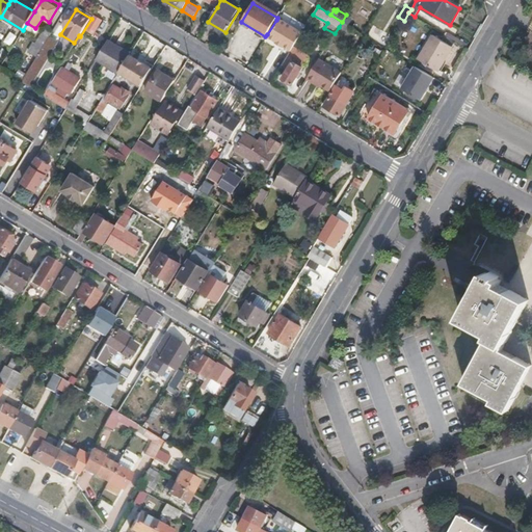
[(95,16),(85,30),(94,35),(102,21),(95,16)]
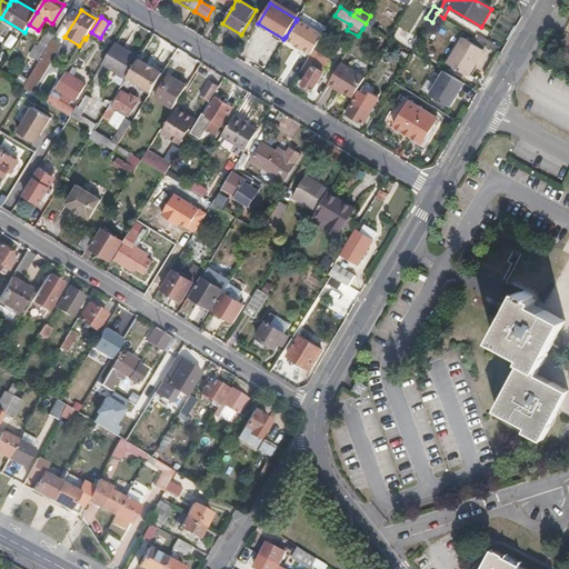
[(296,21),(286,37),(287,40),(299,20),(296,21)]
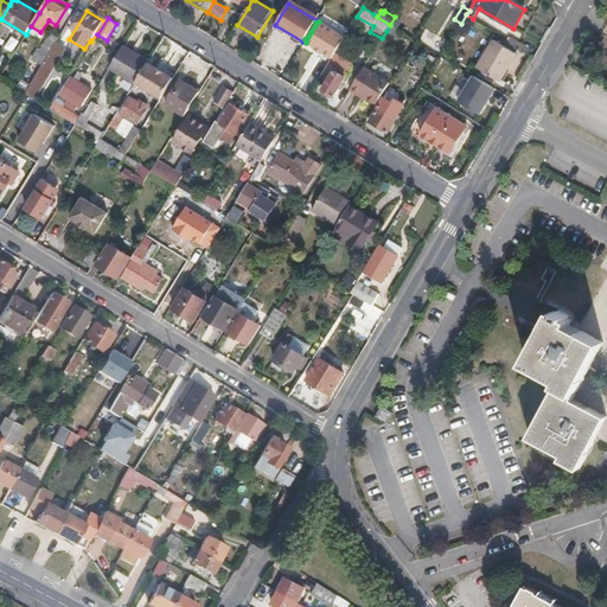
[(323,52),(332,58),(334,53),(344,37),(319,21),(306,43),(314,48),(313,49),(321,55),(323,52)]
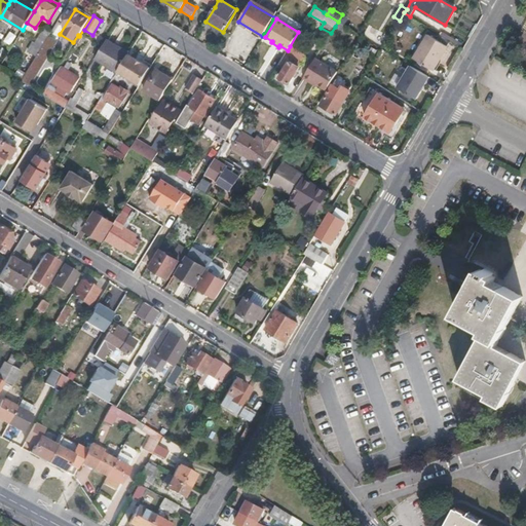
[(342,31),(346,26),(338,22),(335,27),(342,31)]
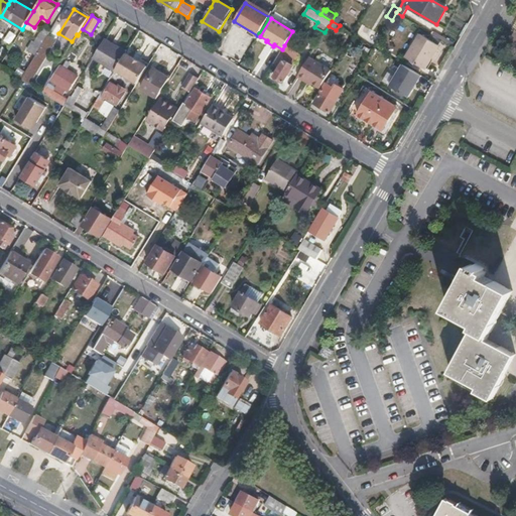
[(47,36),(51,30),(44,26),(32,46),(38,50),(47,36)]
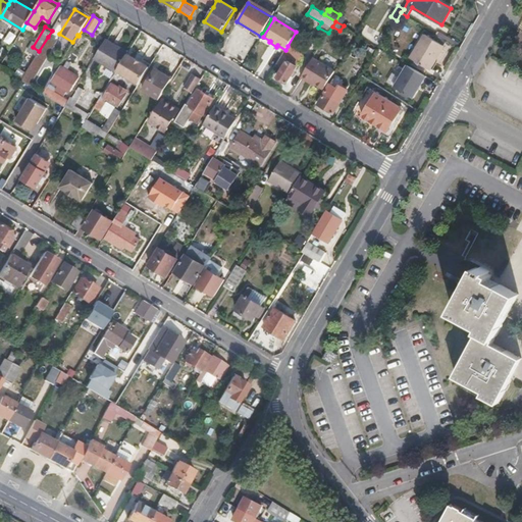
[(424,35),(410,57),(430,69),(445,46),(424,35)]
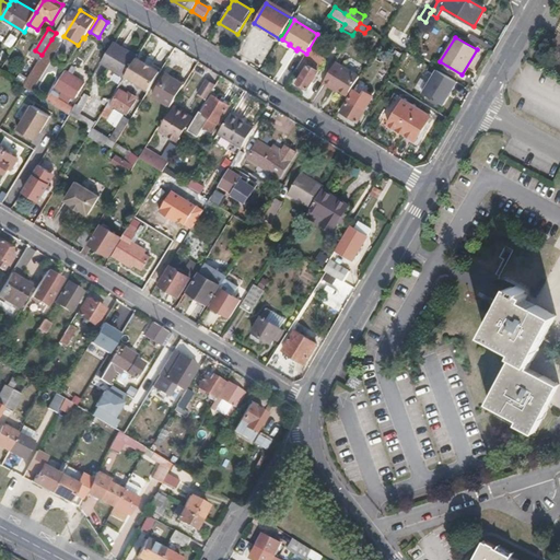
[(51,39),(42,55),(51,60),(60,46),(51,39)]
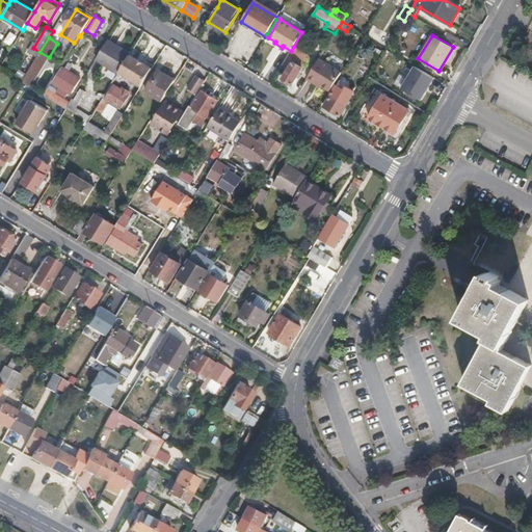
[(129,55),(130,53),(108,41),(96,60),(118,74),(118,73),(129,55)]
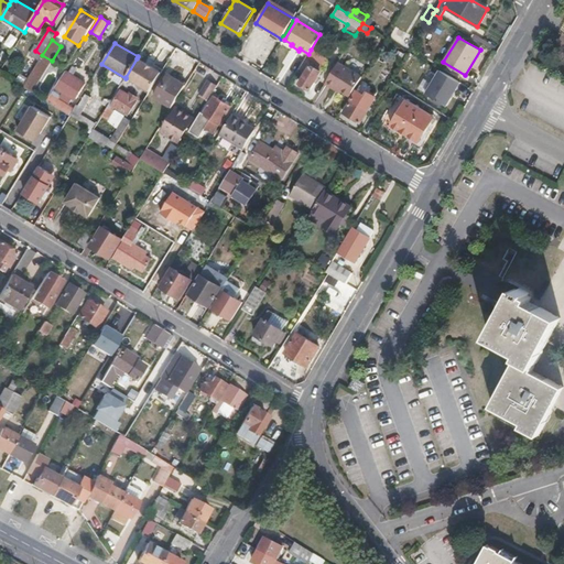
[(311,89),(328,60),(311,50),(308,54),(300,68),(306,73),(300,83),(311,89)]
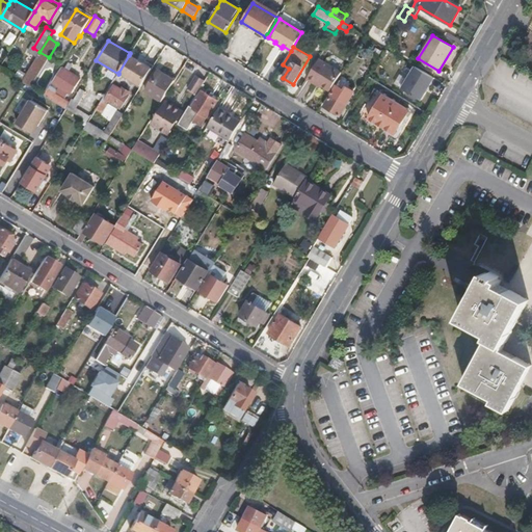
[(387,49),(378,63),(384,68),(386,69),(395,53),(387,49)]
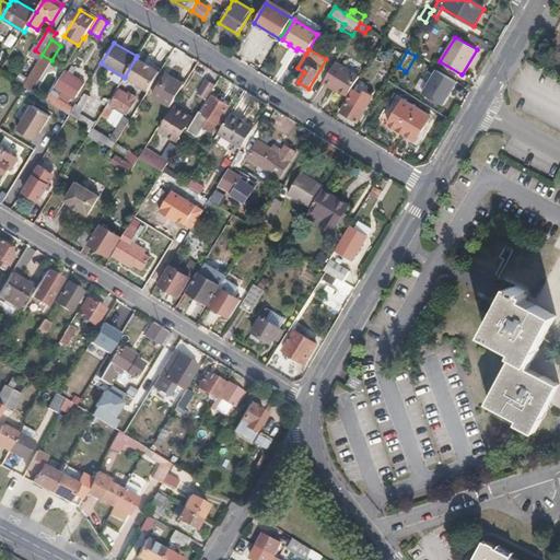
[(51,60),(42,55),(27,78),(23,86),(32,92),(51,60)]
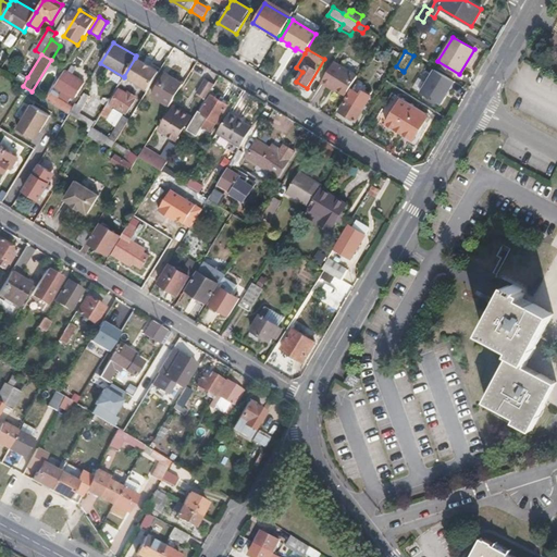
[(159,73),(135,58),(124,76),(148,90),(159,73)]
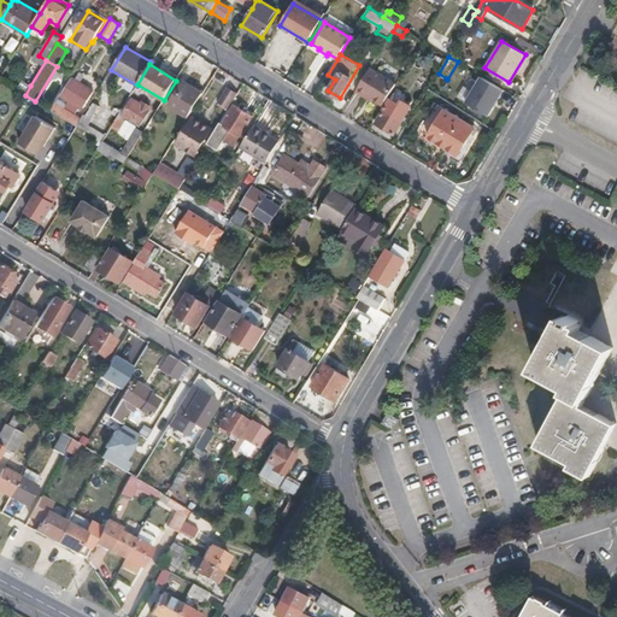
[(371,99),(383,106),(397,84),(370,69),(356,92),(364,98),(365,95),(371,99)]
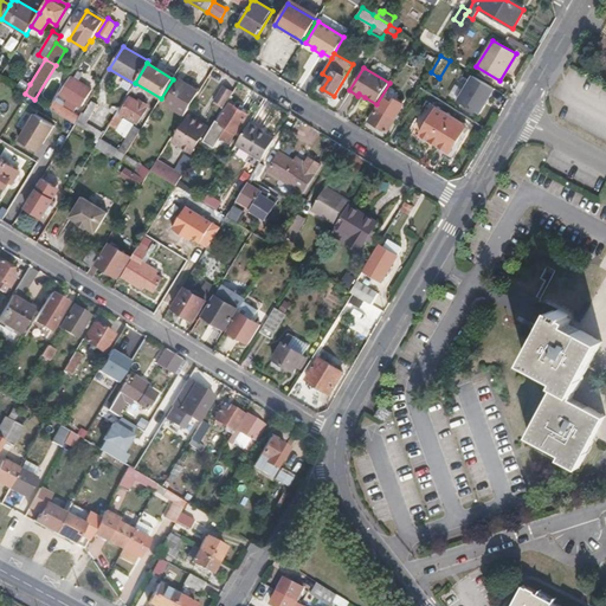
[(477,113),(492,88),(471,75),(456,100),(477,113)]
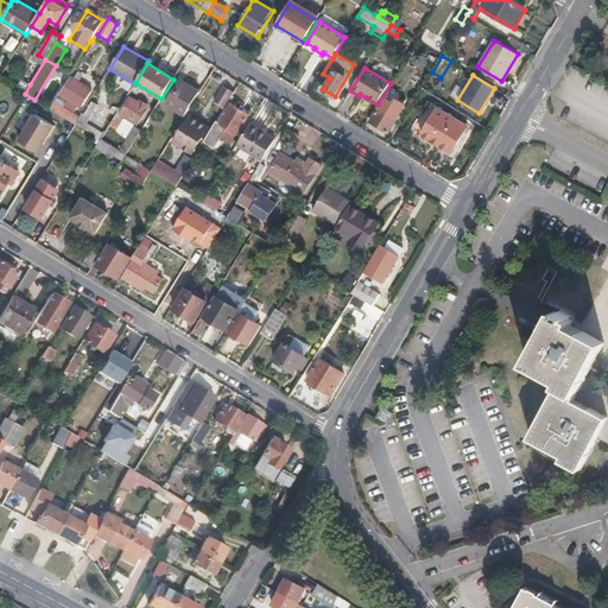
[(50,109),(75,125),(80,116),(75,113),(78,107),(81,108),(92,89),(71,77),(61,95),(68,100),(63,107),(55,102),(50,109)]
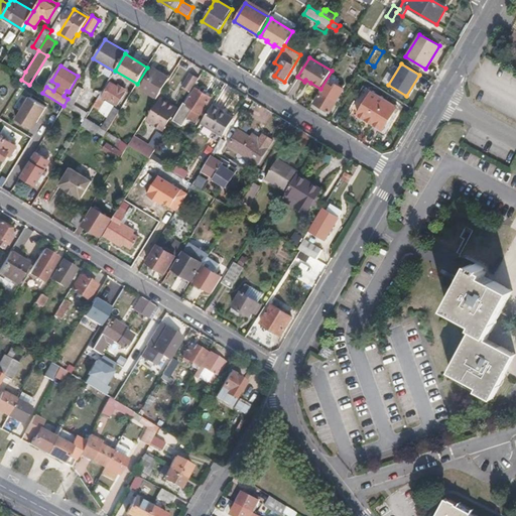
[(141,89),(157,99),(170,78),(154,68),(141,89)]
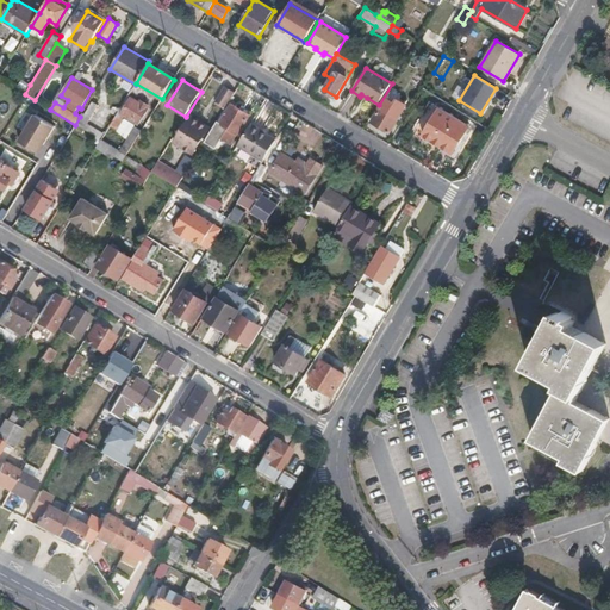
[(17,89),(25,94),(30,85),(23,81),(17,89)]
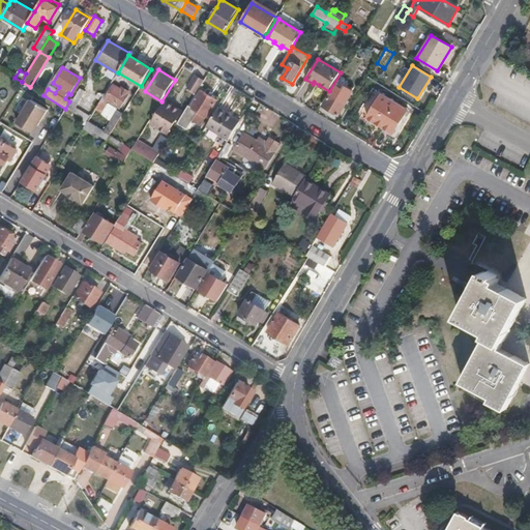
[(198,90),(204,81),(195,76),(188,85),(198,90)]
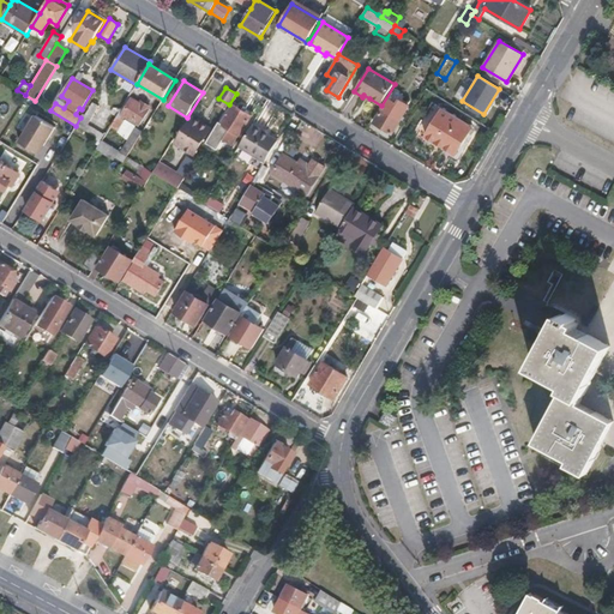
[(122,115),(139,126),(150,109),(149,109),(149,106),(144,103),(140,104),(132,98),(122,115)]
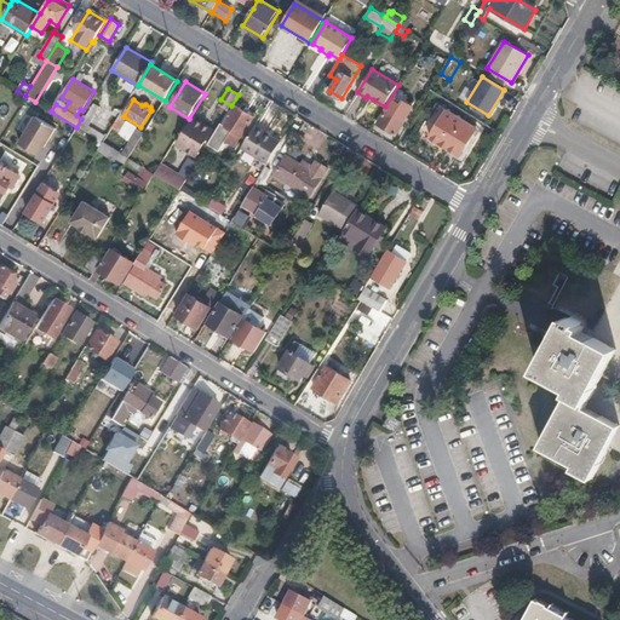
[(396,136),(413,108),(403,101),(401,105),(391,101),(378,124),(396,136)]
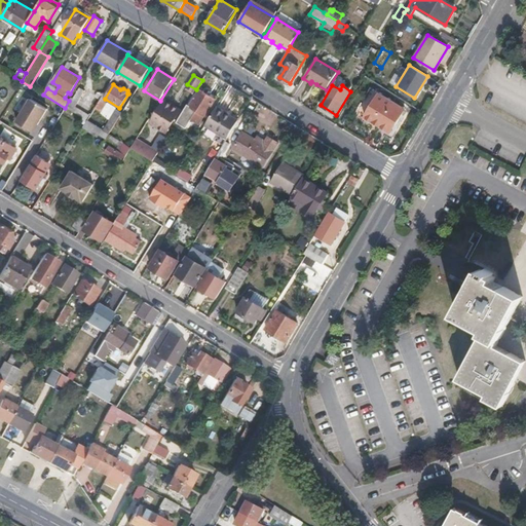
[(79,87),(73,99),(81,104),(88,92),(79,87)]
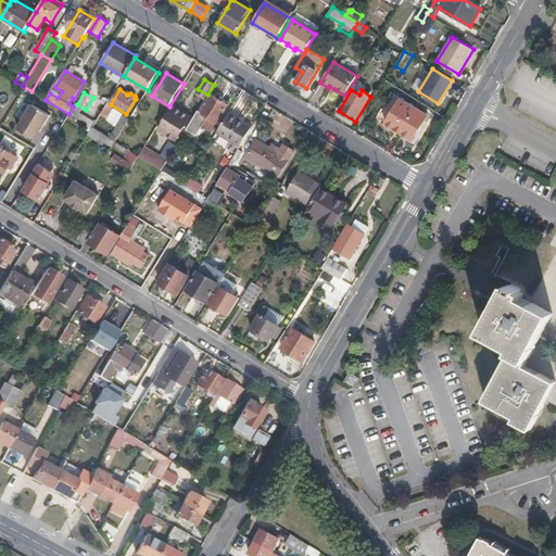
[(217,123),(228,106),(211,96),(201,112),(198,111),(178,143),(192,151),(200,139),(196,137),(203,125),(211,130),(216,122),(217,123)]
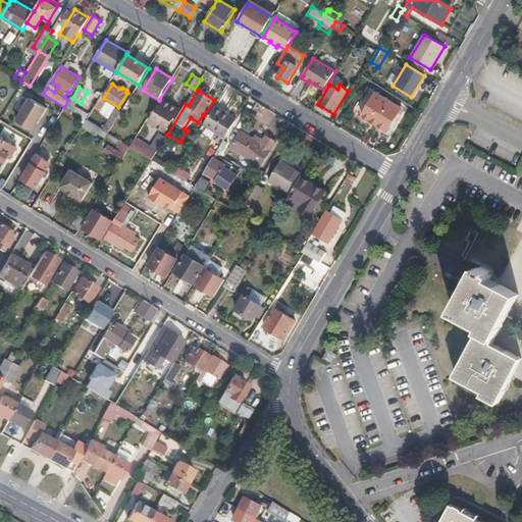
[(361,116),(387,133),(403,108),(376,92),(361,116)]
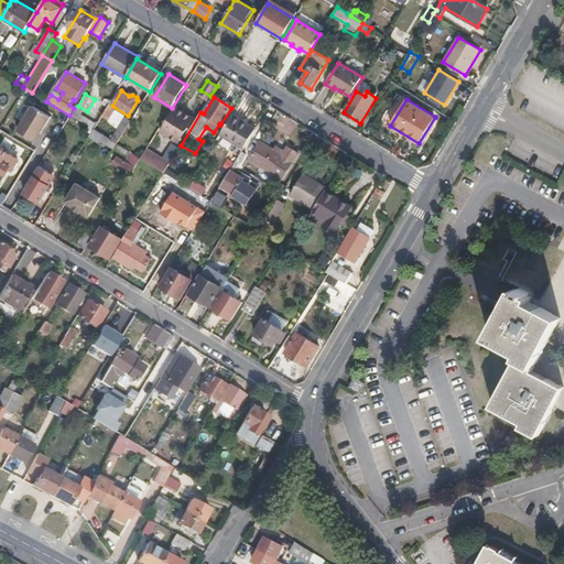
[(32,141),(47,117),(30,105),(14,130),(32,141)]
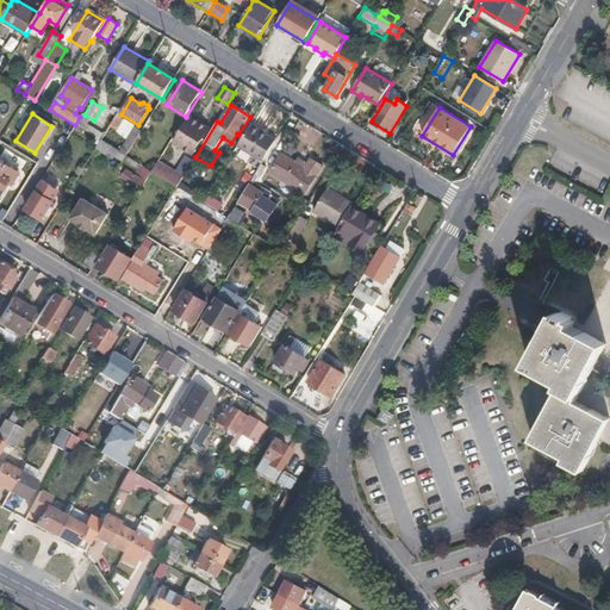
[(116,116),(106,132),(113,136),(123,120),(116,116)]
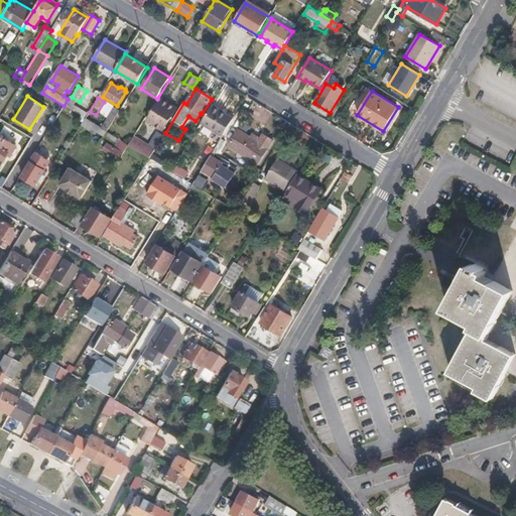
[(176,109),(161,100),(151,117),(158,121),(155,126),(163,130),(176,109)]
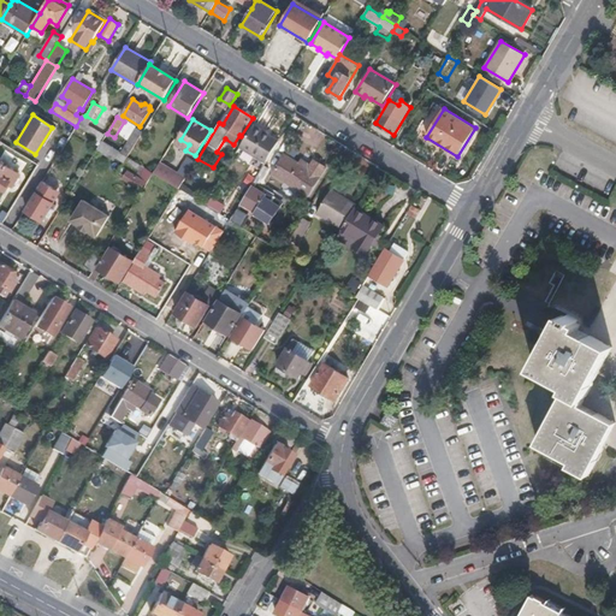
[(266,163),(279,141),(254,124),(240,147),(266,163)]
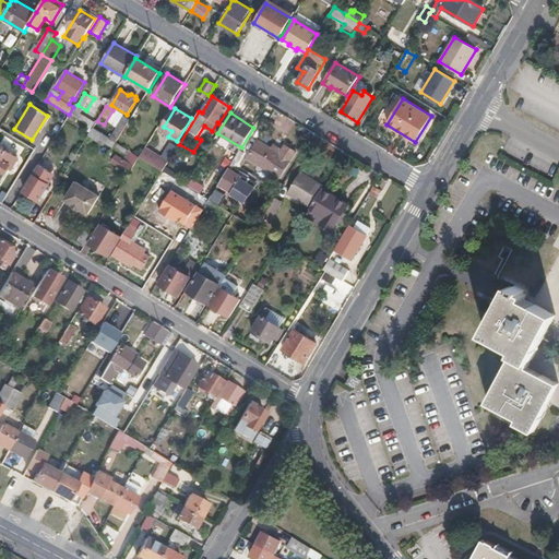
[(123,117),(109,139),(116,143),(130,121),(123,117)]
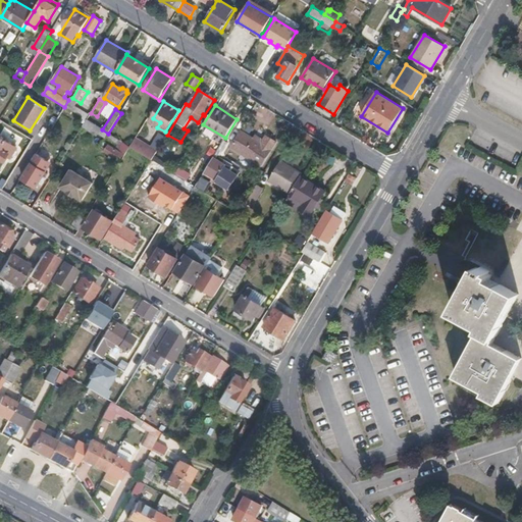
[(83,126),(89,129),(96,135),(98,134),(105,138),(108,134),(102,129),(87,120),(83,126)]
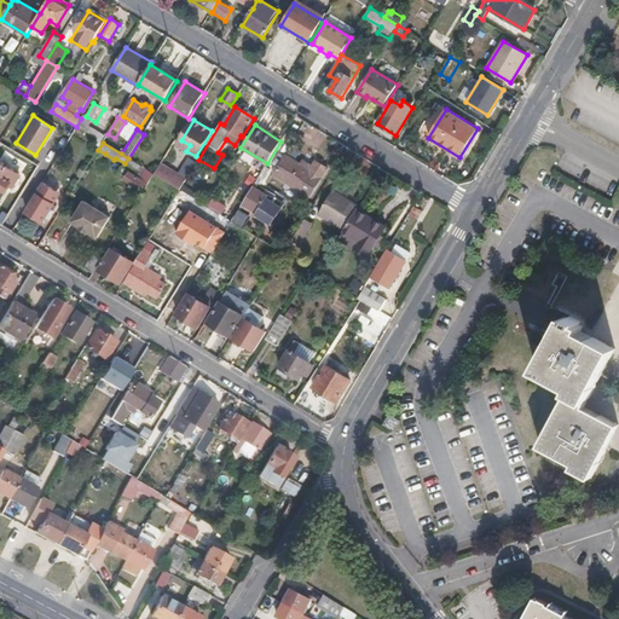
[(98,150),(91,161),(98,165),(105,154),(98,150)]
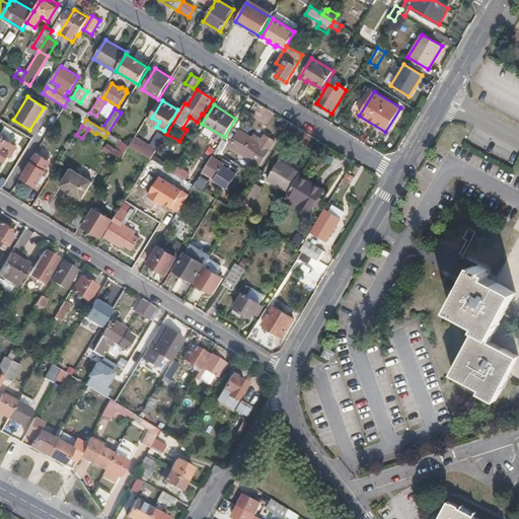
[(230,146),(261,165),(275,141),(265,135),(261,143),(255,140),(257,137),(254,135),(253,138),(240,131),(230,146)]
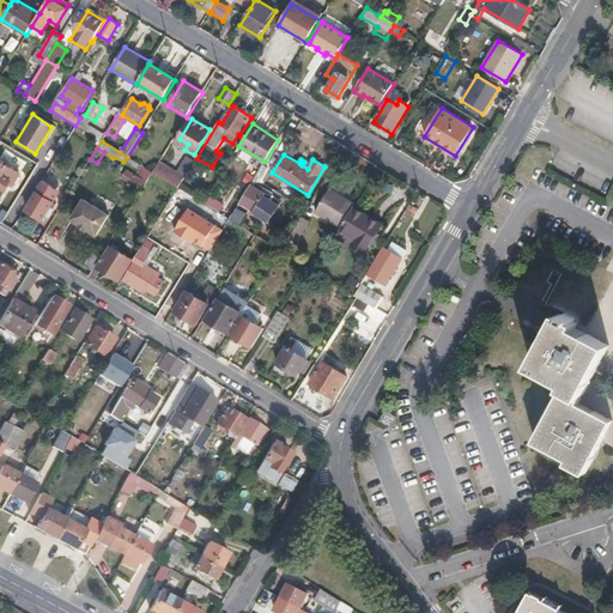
[(140,189),(151,171),(127,157),(123,162),(138,170),(134,174),(127,170),(122,178),(140,189)]
